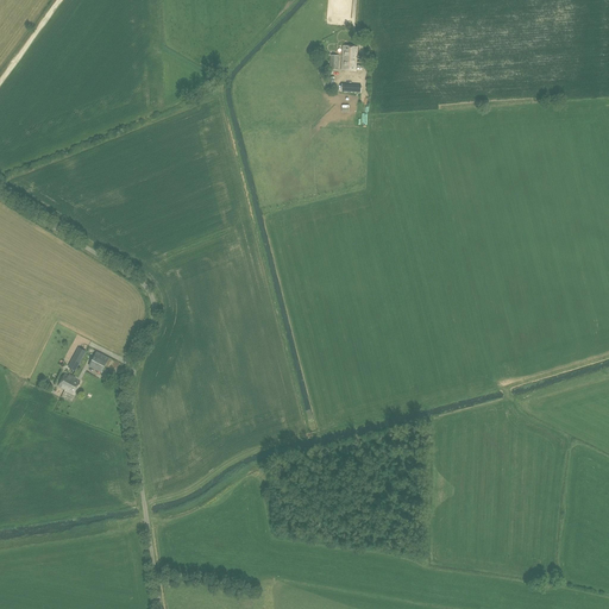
[(344,46),(341,70),(356,71),(358,48),(344,46)]
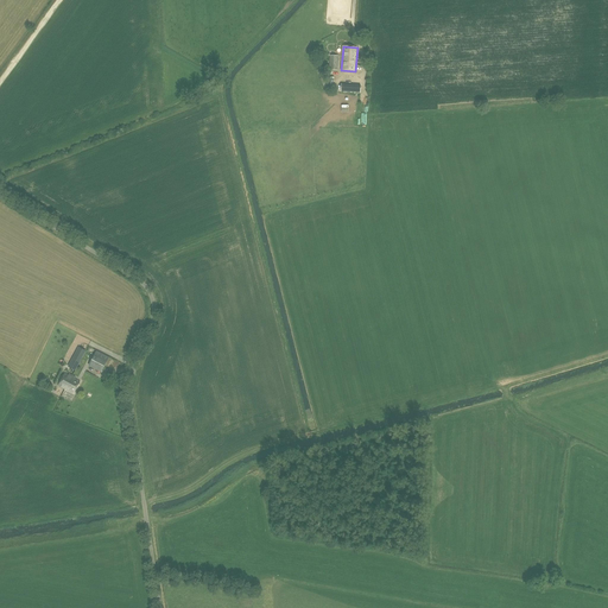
[(109,358),(97,352),(90,365),(102,372),(109,358)]
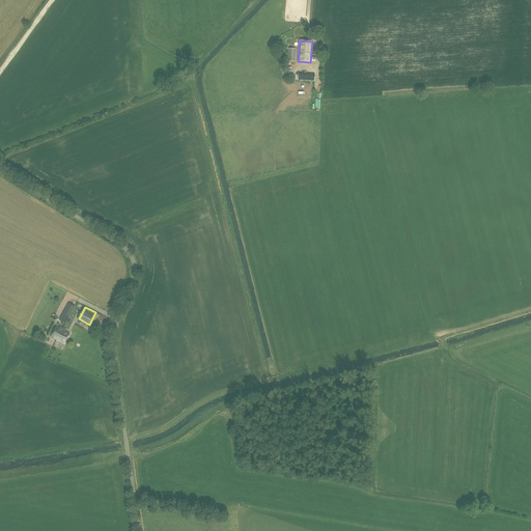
[(70,315),(64,312),(61,317),(67,320),(70,315)]
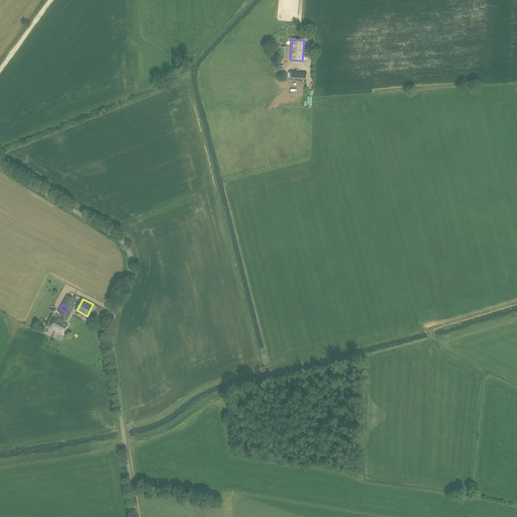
[(60,324),(62,320),(56,317),(49,327),(56,330),(59,324),(60,324)]
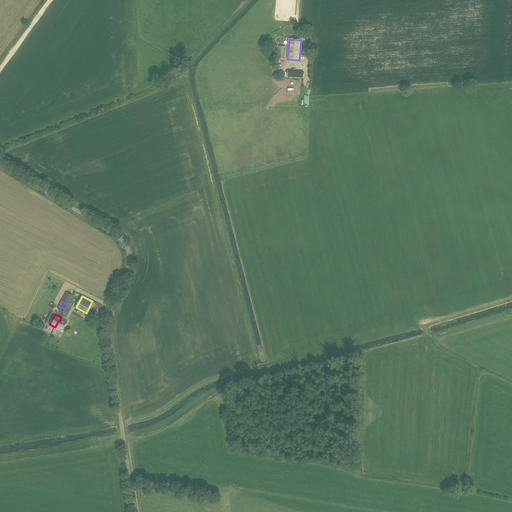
[(68,321),(61,317),(59,321),(58,321),(55,327),(62,331),(68,321)]
